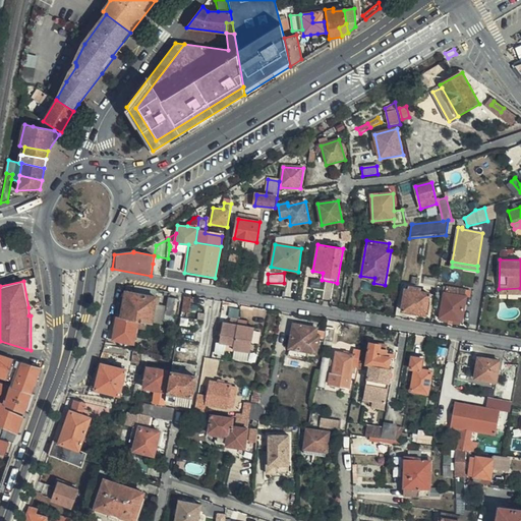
[(159,290),(133,286),(131,293),(157,297),(159,290)]
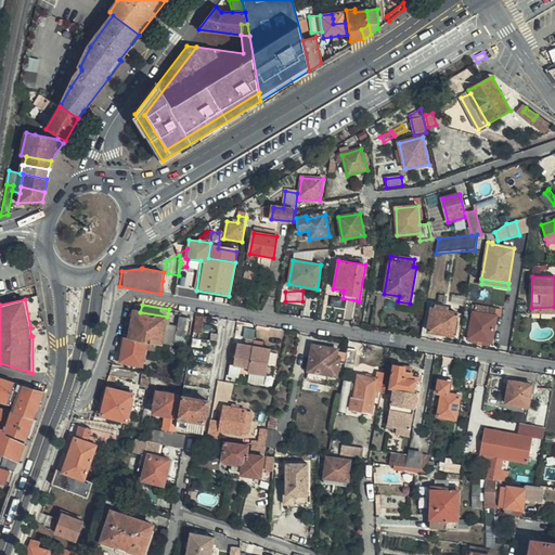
[(431,308),(428,331),(454,336),(457,317),(454,317),(455,312),(449,311),(449,308),(436,306),(435,309),(431,308)]
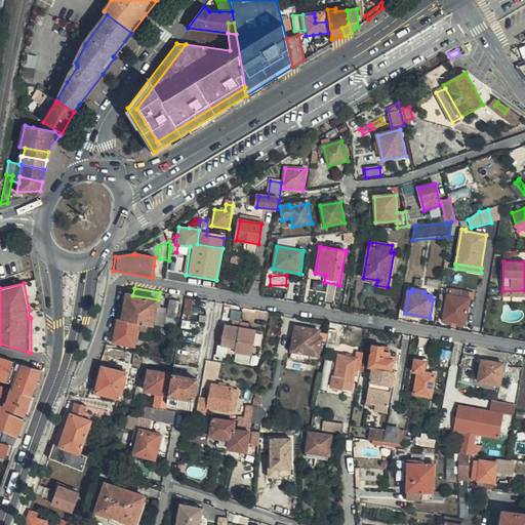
[(450,289),(449,296),(461,298),(462,291),(450,289)]
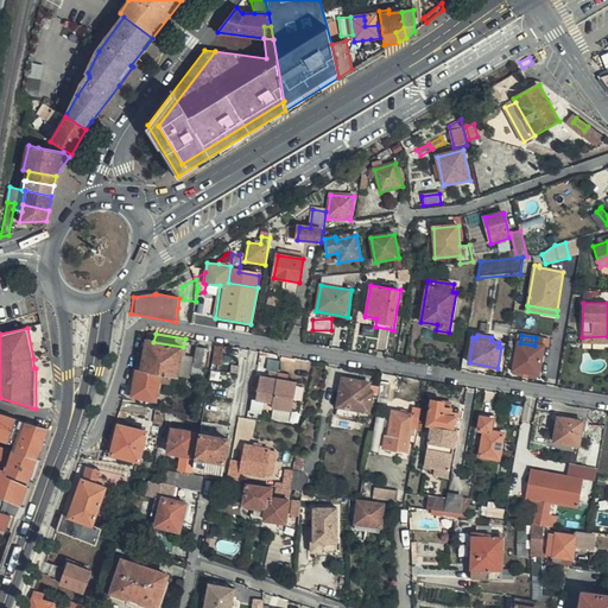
[(513,371),(539,375),(544,347),(543,347),(544,339),(536,337),(534,346),(520,343),(519,342),(513,371)]
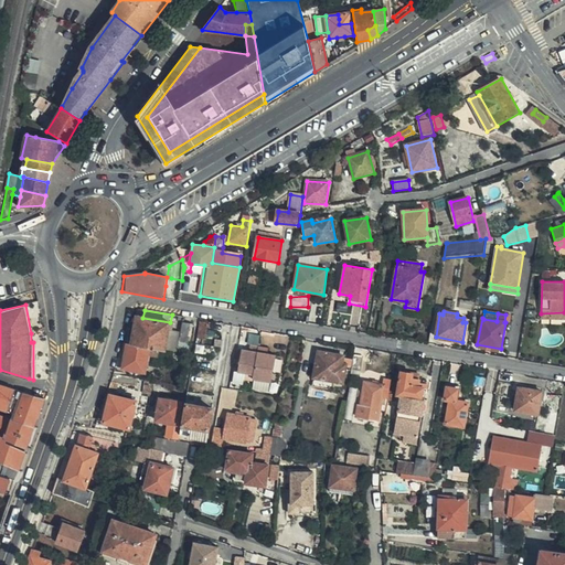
[(150,349),(166,351),(170,322),(142,318),(137,317),(131,344),(132,345),(150,349)]
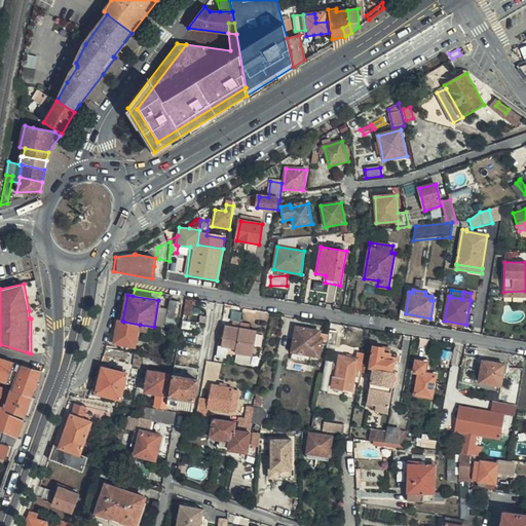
[(178,320),(180,302),(170,300),(167,317),(178,320)]
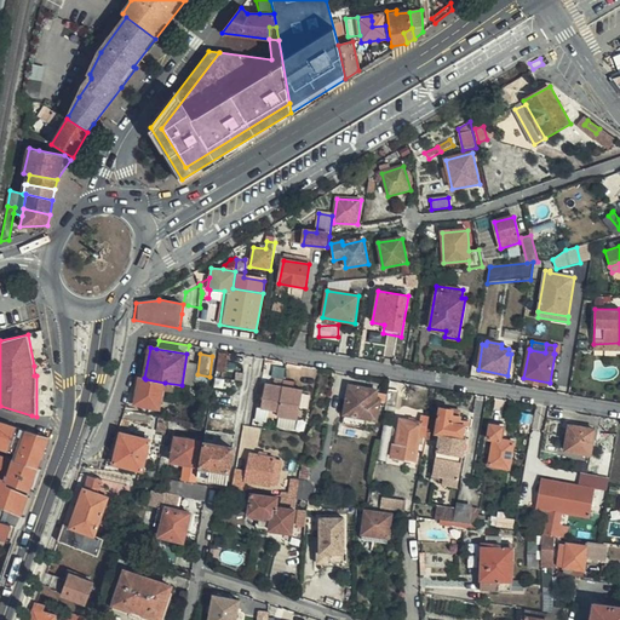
[(144,378),(141,377),(135,405),(160,409),(165,383),(145,379),(144,378)]
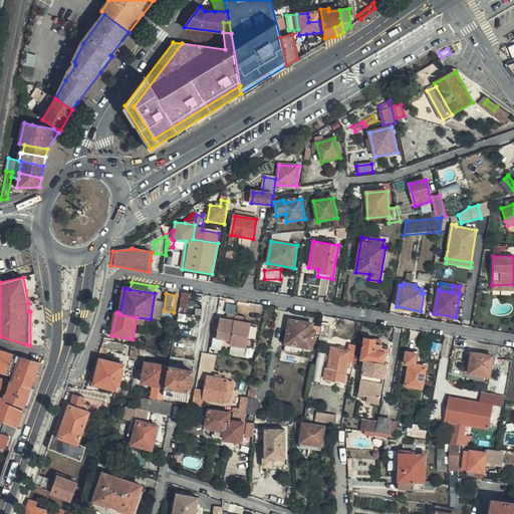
[(244,322),(245,317),(228,314),(227,318),(220,317),(216,339),(224,340),(223,345),(230,346),(230,345),(247,348),(252,323),(244,322)]
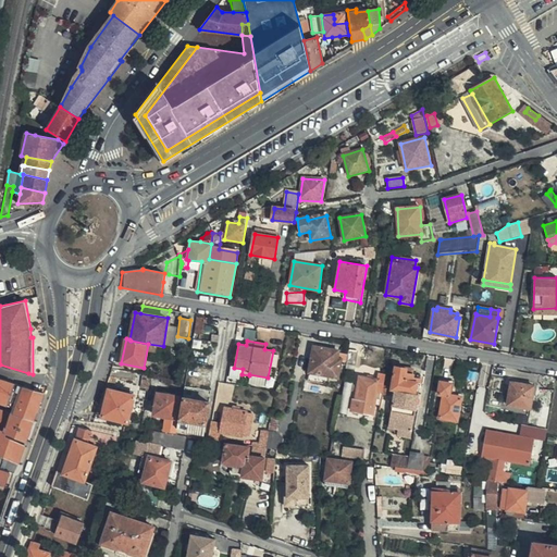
[(338,351),(313,347),(308,381),(329,385),(330,376),(338,378),(341,362),(346,363),(348,354),(339,353),(338,351)]
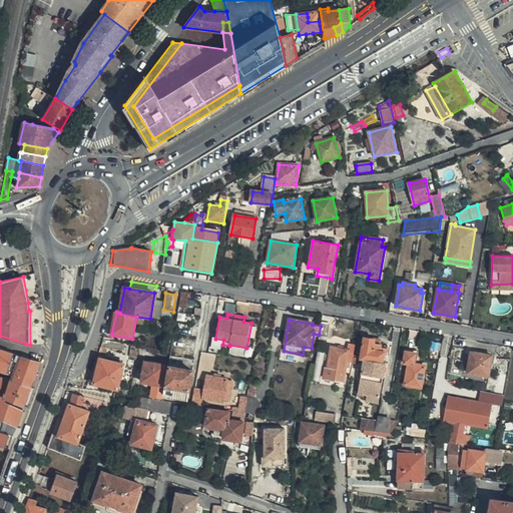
[(330,324),(321,323),(321,326),(319,335),(319,336),(328,337),(330,324)]
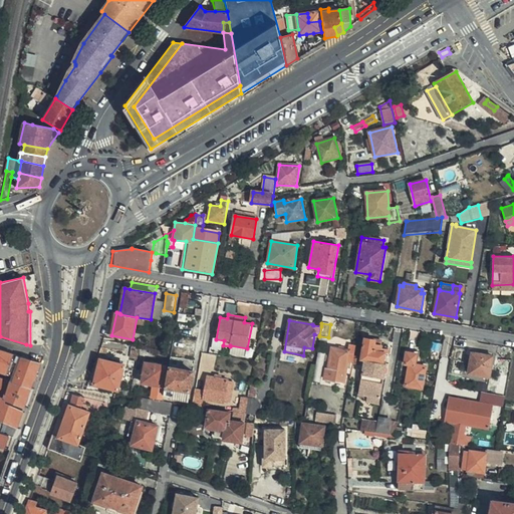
[(367,397),(380,399),(389,349),(382,349),(383,346),(375,345),(376,340),(364,337),(360,359),(364,360),(358,396),(367,397)]
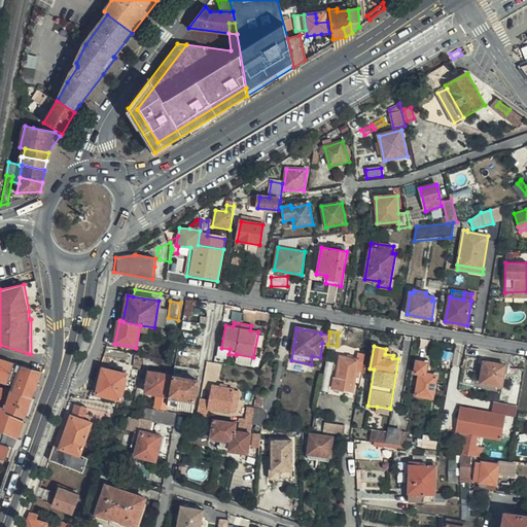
[(127,353),(106,350),(104,355),(103,357),(126,360),(127,353)]
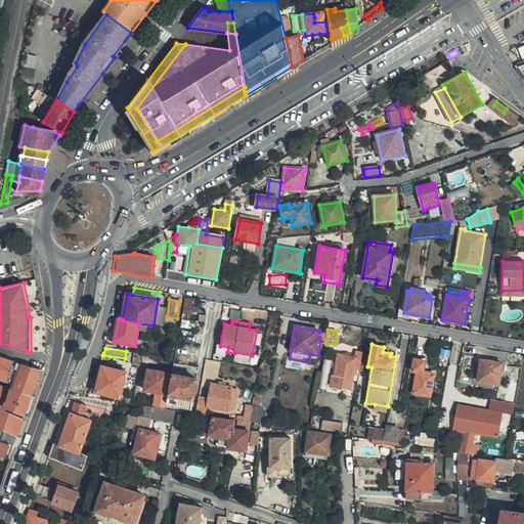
[(360,370),(363,353),(356,352),(356,357),(339,354),(336,376),(333,376),(330,388),(351,392),(355,369),(357,369),(357,370),(360,372),(360,370)]
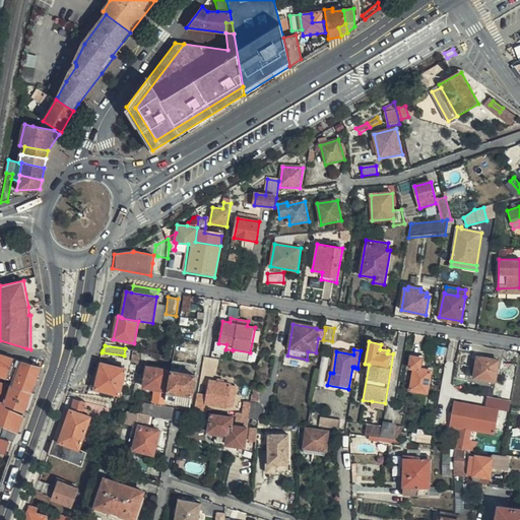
[(23,361),(0,353),(0,375),(15,380),(23,361)]
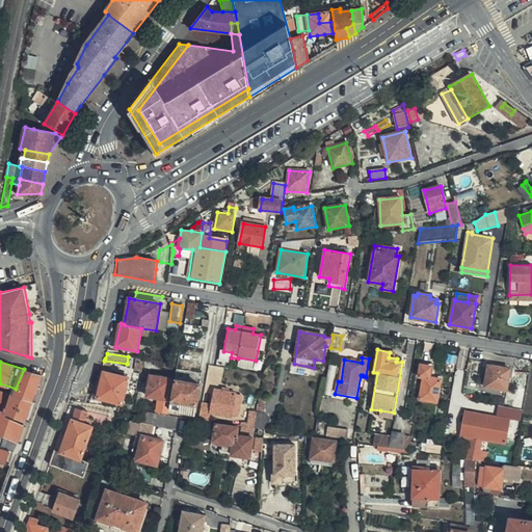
[(430,378),(432,367),(422,365),(419,377),(424,377),(420,400),(437,403),(442,380),(430,378)]
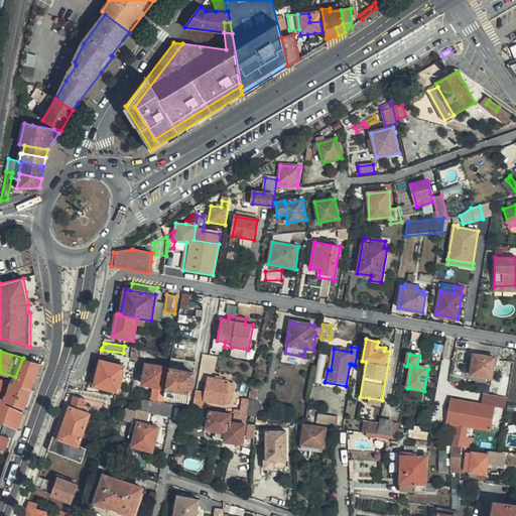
[(470,376),(492,379),(495,358),(474,354),(470,376)]
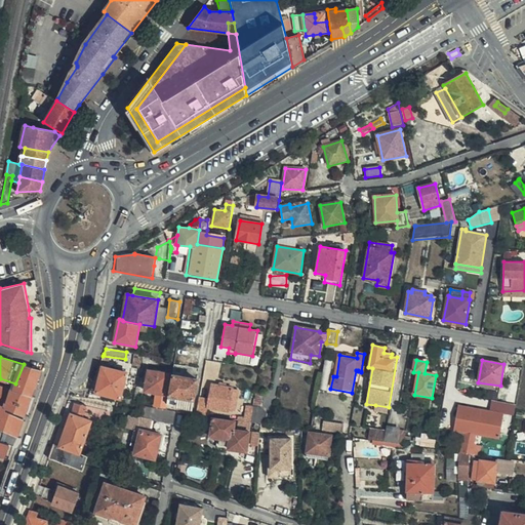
[(40,370),(24,364),(15,384),(34,390),(40,370)]
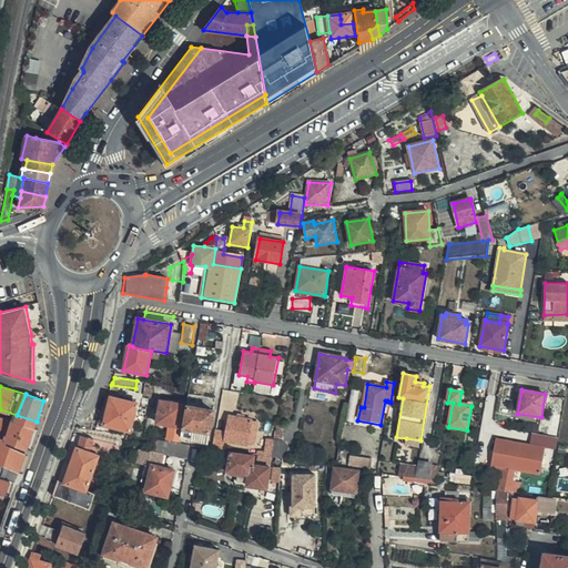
[(104,424),(131,430),(138,403),(111,397),(104,424)]
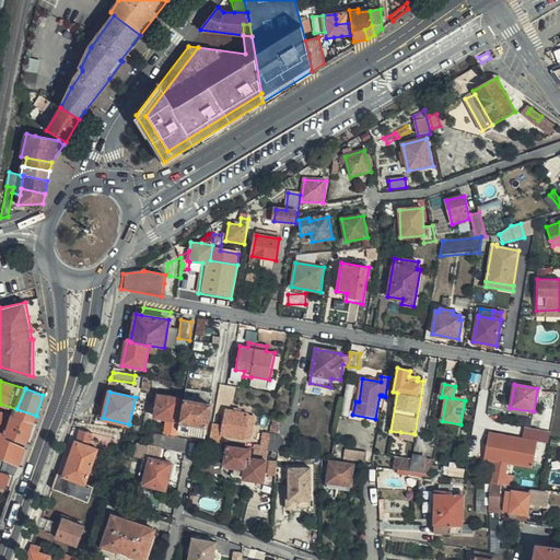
[(163,433),(178,435),(178,431),(181,423),(182,416),(177,416),(179,400),(177,399),(177,398),(159,395),(154,417),(165,419),(163,433)]
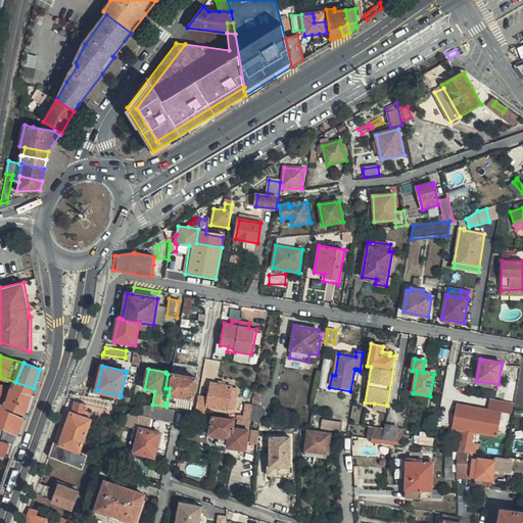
[(197,377),(172,373),(170,388),(169,395),(175,396),(174,403),(192,407),(197,377)]
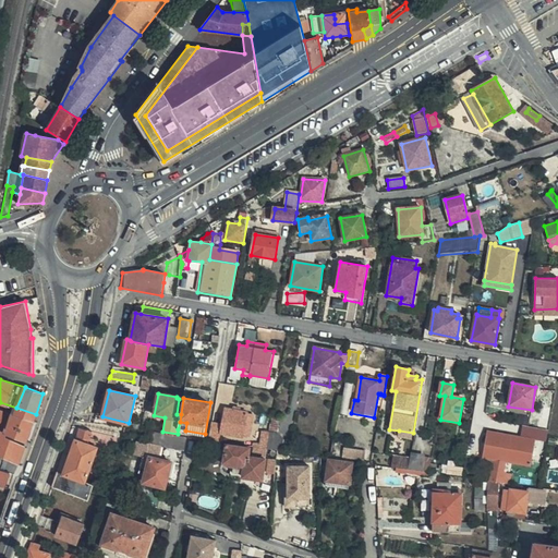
[(36,414),(16,408),(15,411),(14,414),(33,421),(36,414)]
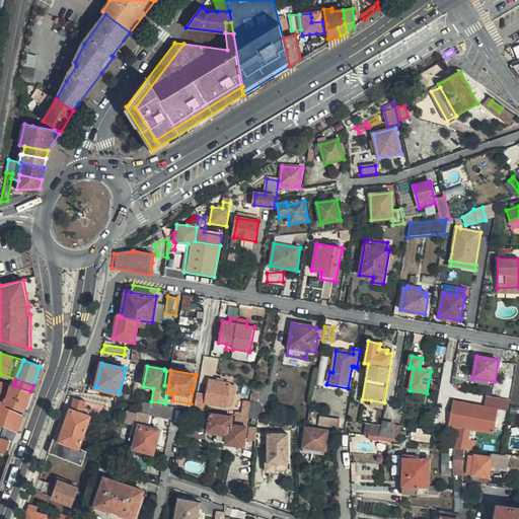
[(197,392),(194,409),(205,411),(206,402),(227,406),(227,404),(232,404),(235,386),(232,385),(230,384),(209,380),(207,394),(197,392)]
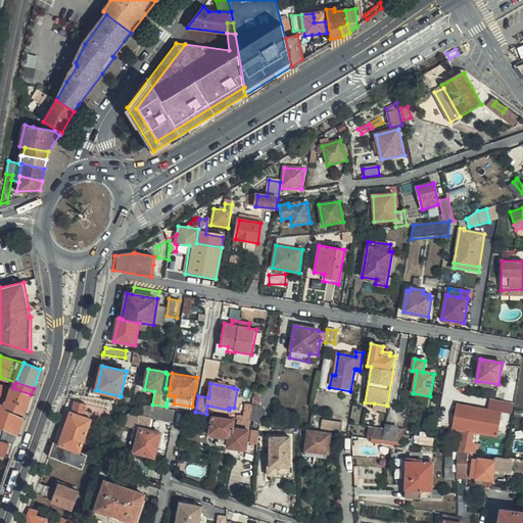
[(0,403),(6,407),(25,415),(31,394),(13,388),(12,387),(10,390),(0,387),(0,403)]
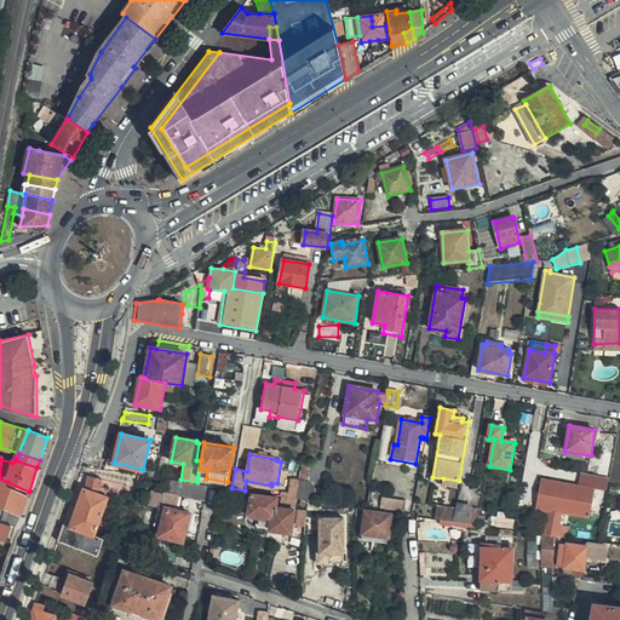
[(303,461),(300,480),(306,481),(310,463),(303,461)]
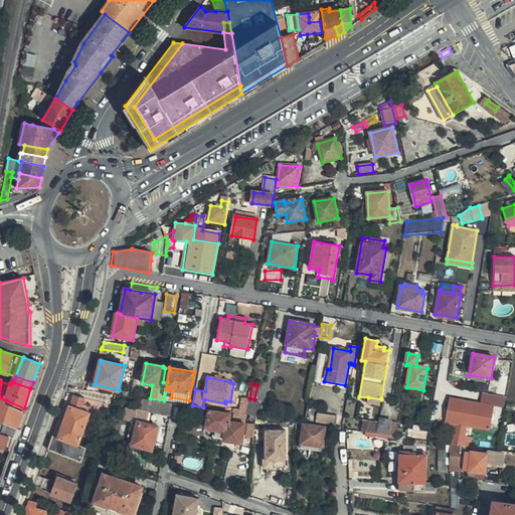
[(506,397),(482,393),(481,403),(493,405),(504,407),(506,397)]
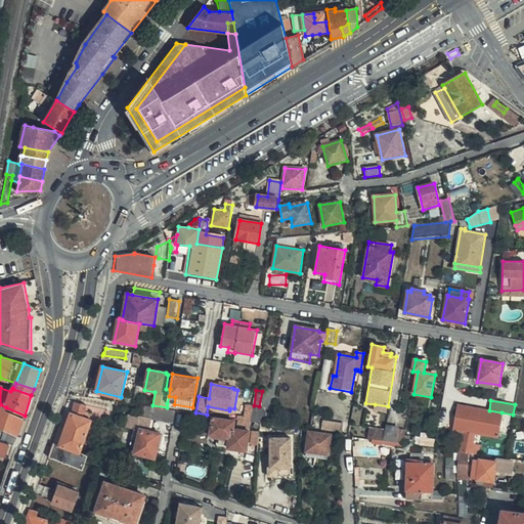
[(84,415),(87,405),(75,402),(72,411),(84,415)]
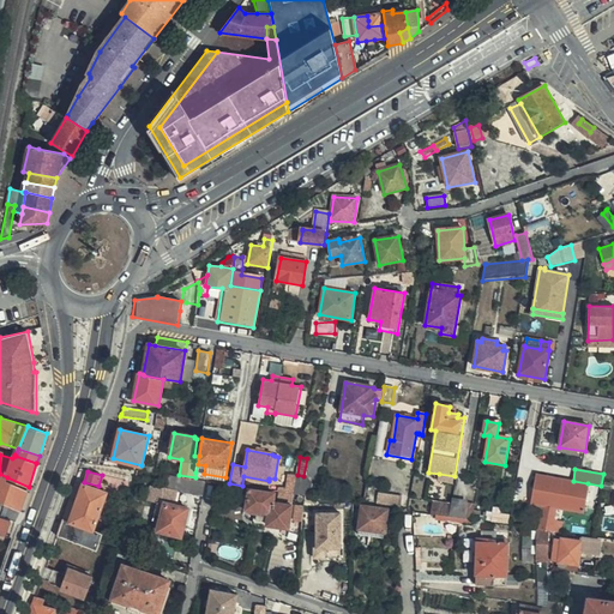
[(0,500),(20,510),(28,489),(7,481),(7,477),(0,474),(0,500)]
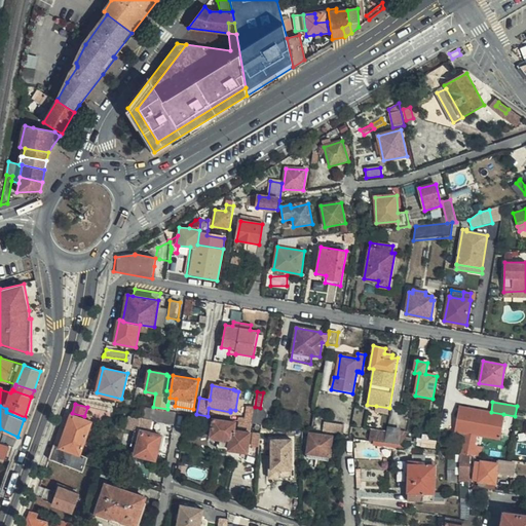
[(388,415),(389,408),(376,406),(375,412),(388,415)]
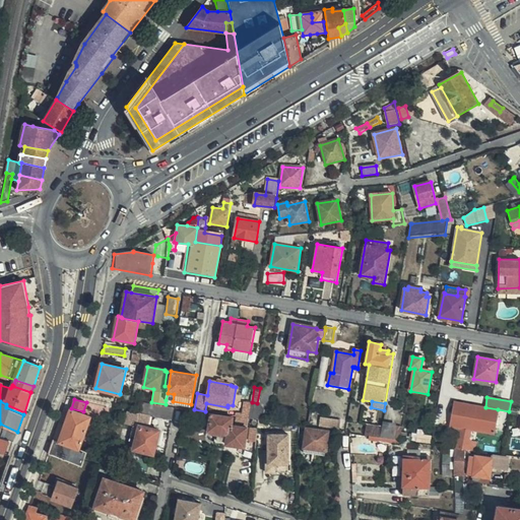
[(149,415),(173,418),(174,407),(165,406),(142,402),(140,413),(128,411),(125,424),(133,426),(130,441),(135,442),(133,450),(153,455),(159,431),(147,428),(149,415)]
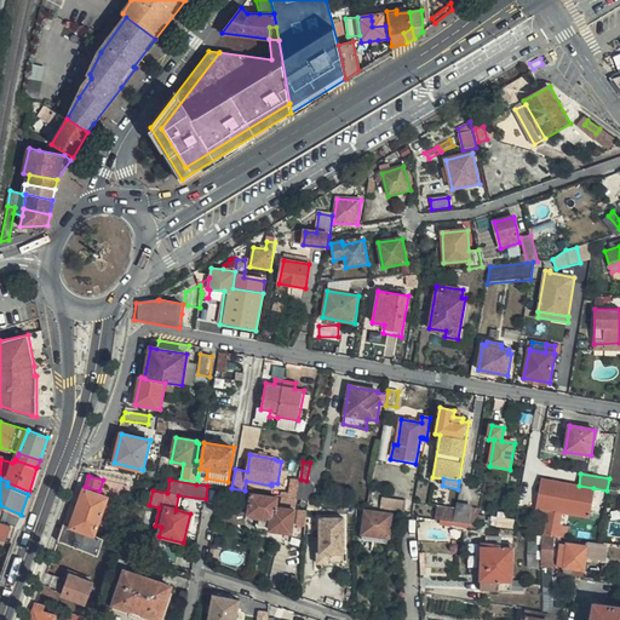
[(297,495),(297,499),(308,500),(315,501),(316,489),(306,481),(300,480),(297,495)]
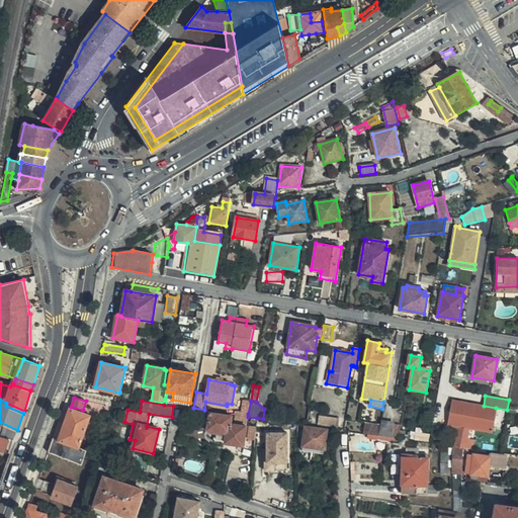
[(484,406),(451,401),(447,426),(458,428),(468,430),(492,434),(496,408),(484,406)]
